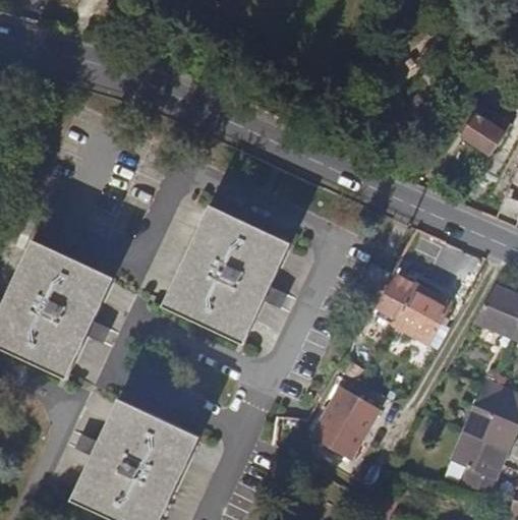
[(517,90),(513,88),(502,108),(514,115),(509,124),(517,129),(517,90)]
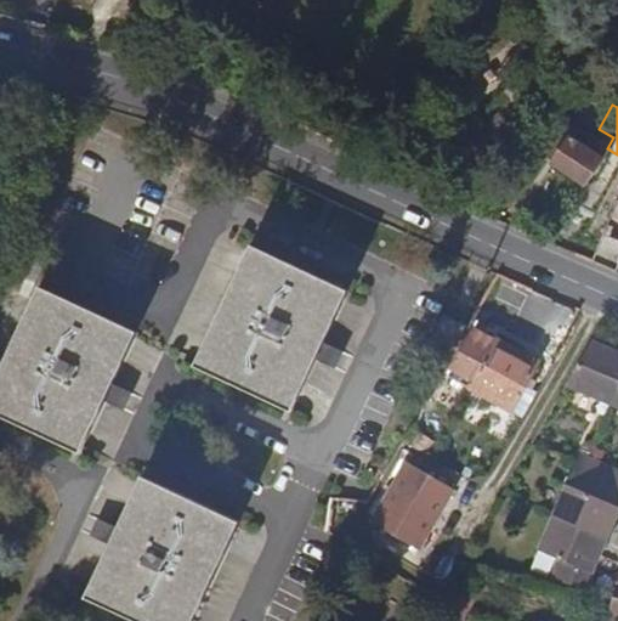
[(551,133),(562,139),(570,125),(557,119),(550,133),(551,133)]
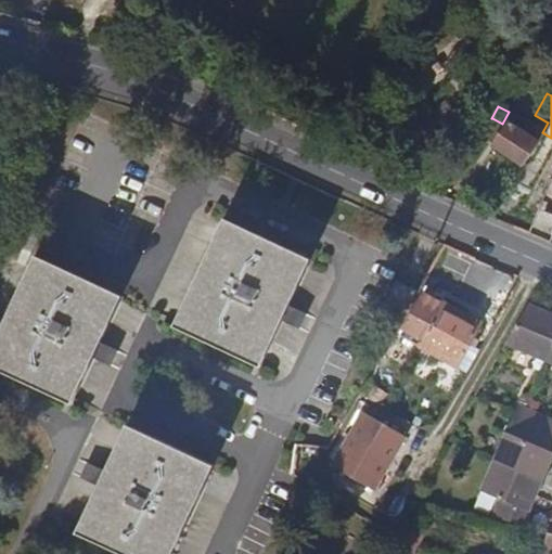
[(522,164),(542,132),(509,112),(502,124),(490,145),(522,164)]
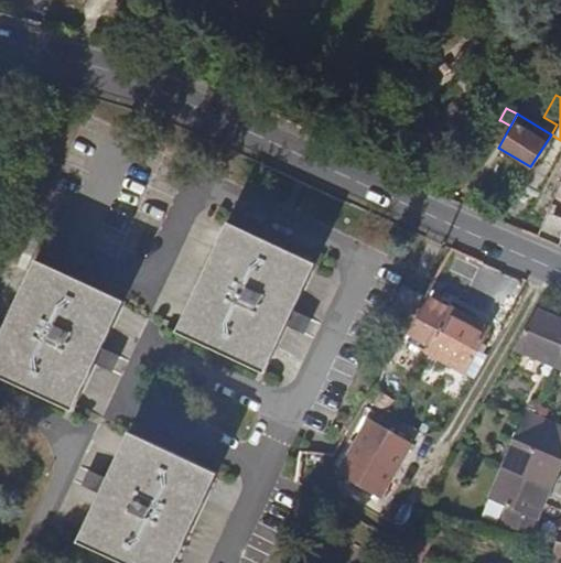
[(510,126),(500,120),(488,141),(498,148),(510,126)]
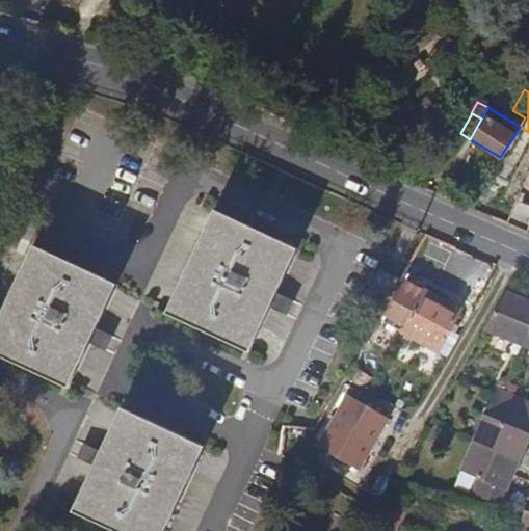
[(528,203),(528,170),(527,169),(516,197),(528,203)]
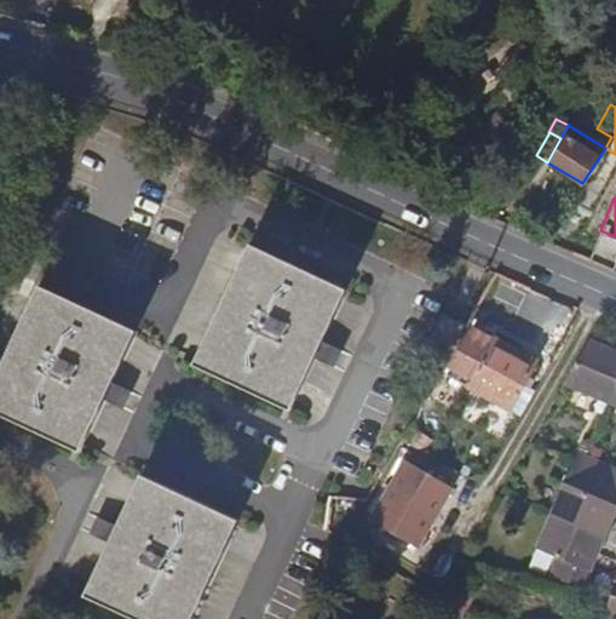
[(193,365),(288,412),(314,360),(321,344),(346,293),(251,246),(193,365)]
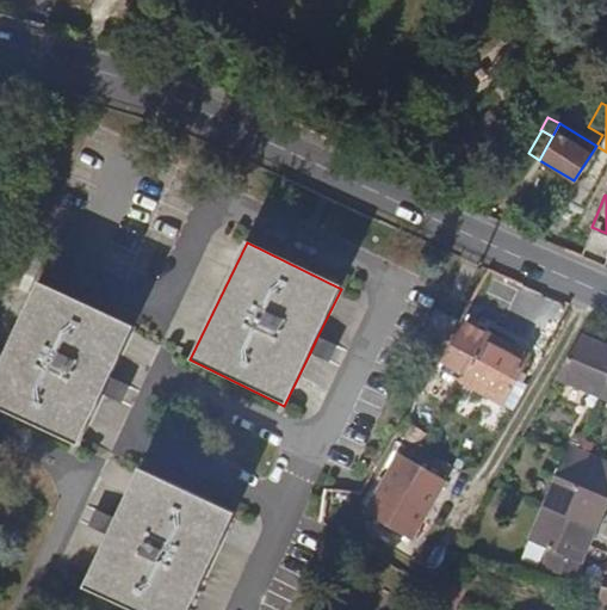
[(0,405),(75,443),(101,392),(110,375),(134,327),(39,279),(0,361),(0,405)]
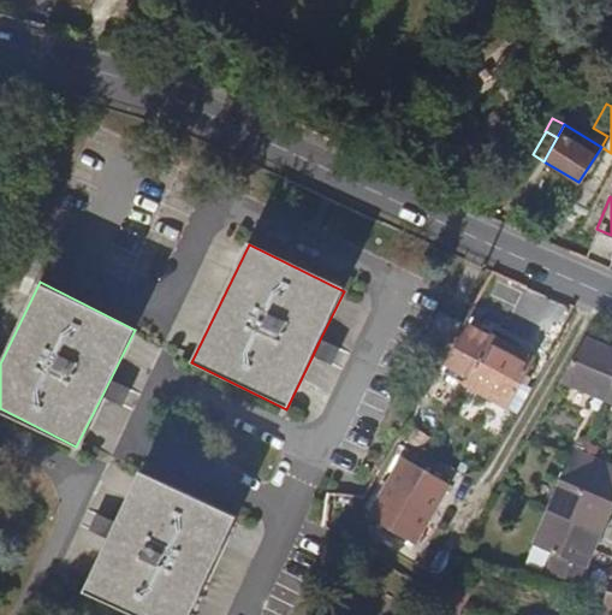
[(447,353),(459,329),(449,324),(435,318),(423,339),(447,353)]
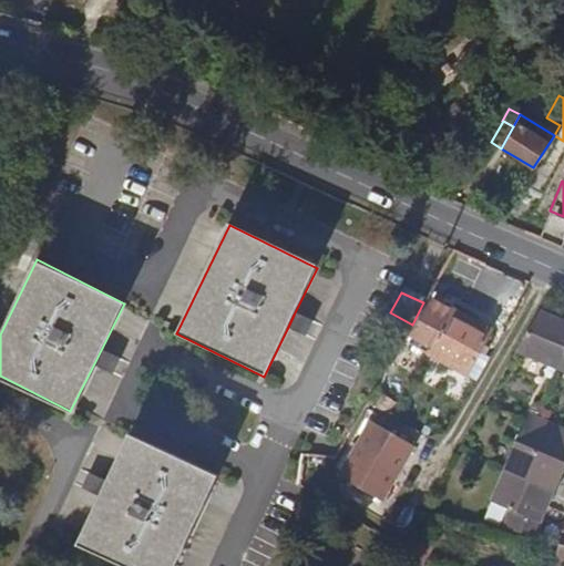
[(412,325),(399,346),(458,378),(482,335),(445,315),(448,309),(428,298),(412,325)]
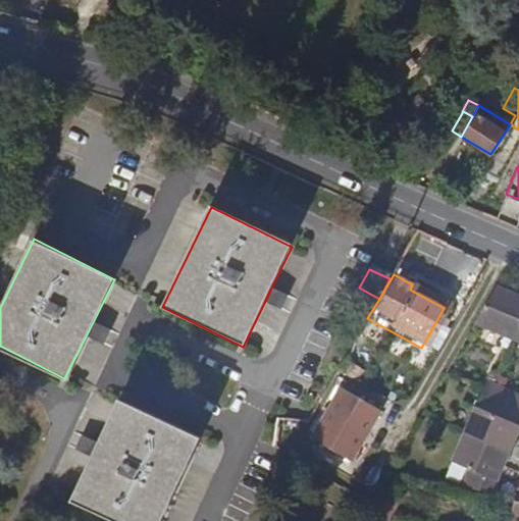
[(270,290),(264,303),(280,311),(287,298),(270,290)]
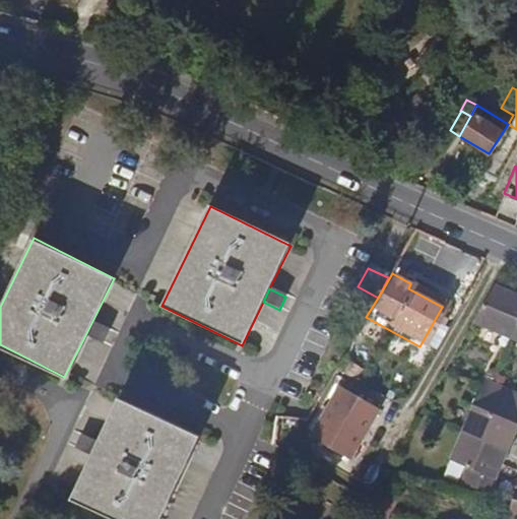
[(507,341),(516,318),(516,299),(493,288),(470,325),(507,341)]
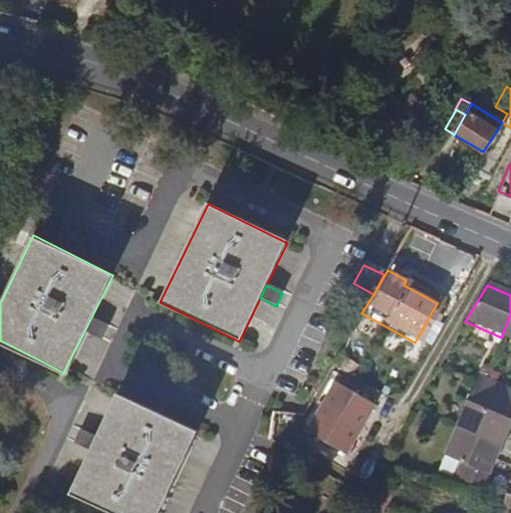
[(510,341),(510,314),(501,337),(510,341)]
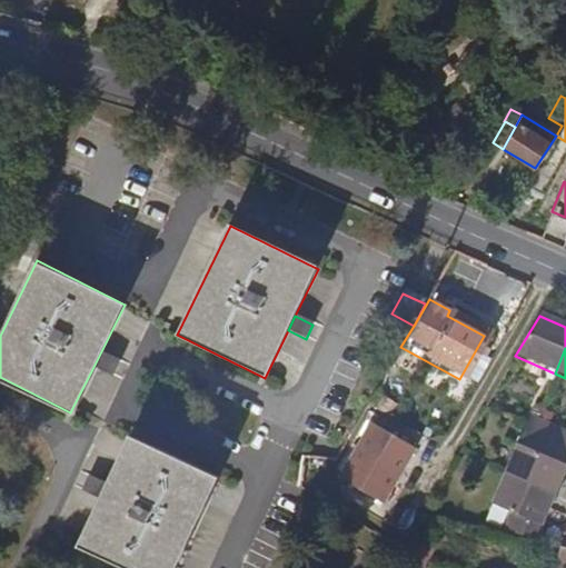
[(102,349),(95,365),(111,375),(119,359),(102,349)]
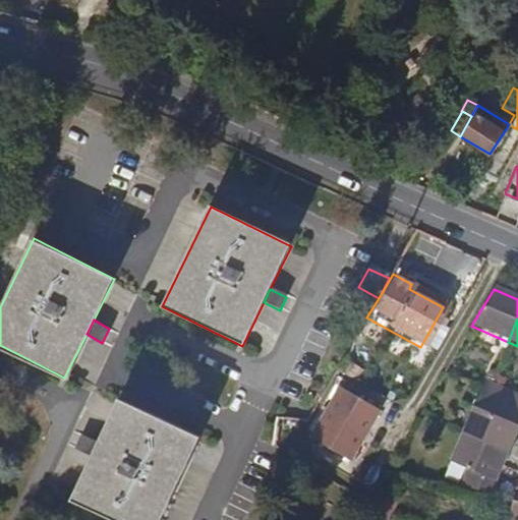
[(483,384),(480,391),(478,395),(517,412),(517,398),(487,386),(483,384)]
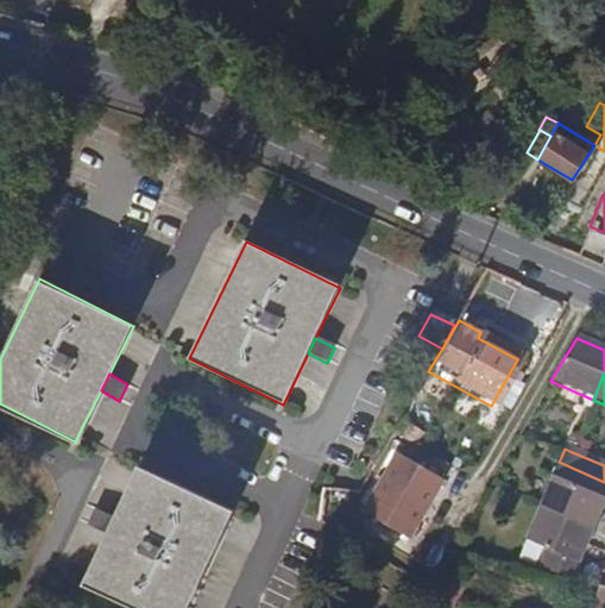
[(442,476),(399,452),(366,511),(409,534),(442,476)]
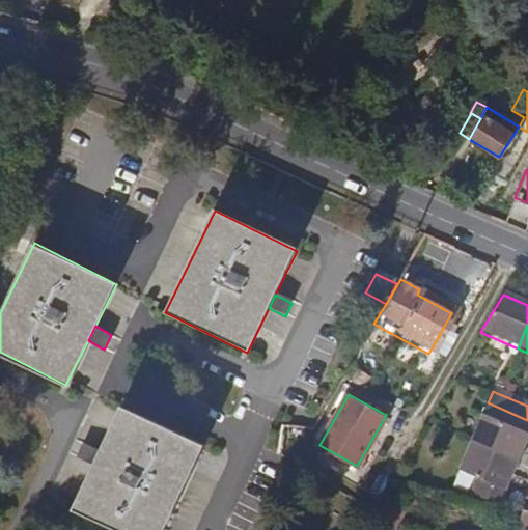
[(527,420),(488,402),(468,445),(515,466),(527,436),(527,420)]
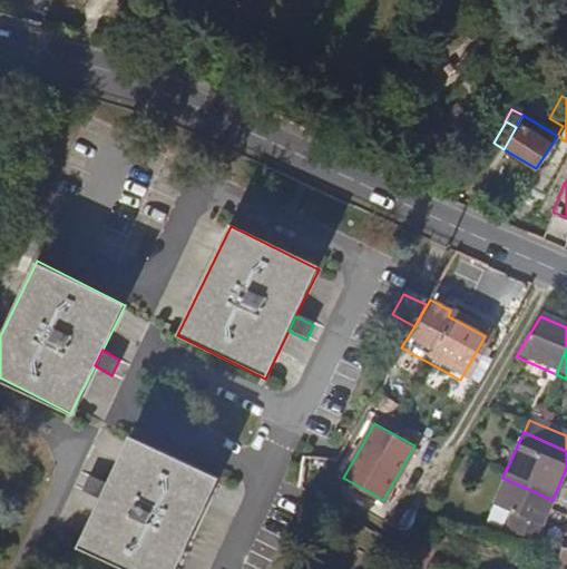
[(98,497),(76,543),(126,568),(173,568),(217,479),(128,434),(126,440),(106,481),(98,497)]
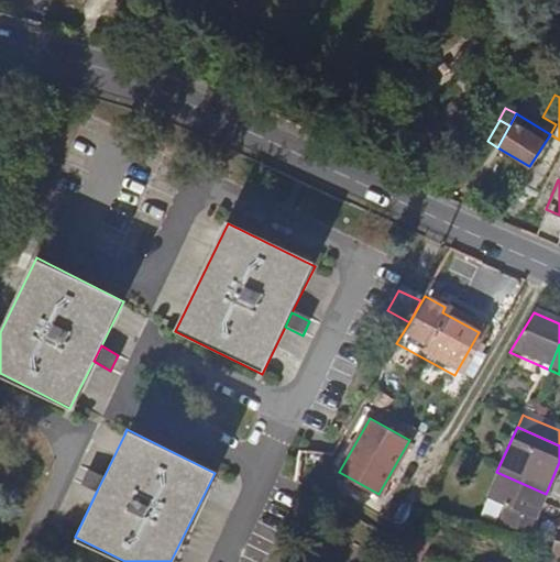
[(97,491),(105,475),(86,466),(78,481),(97,491)]
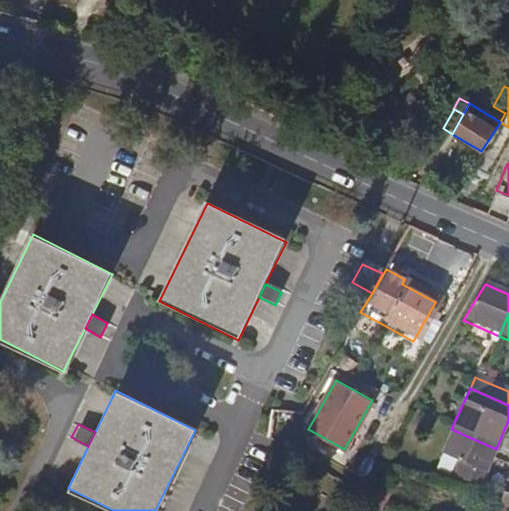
[(484,476),(491,461),(496,449),(451,429),(440,453),(455,461),(451,482),(482,489),(484,476)]
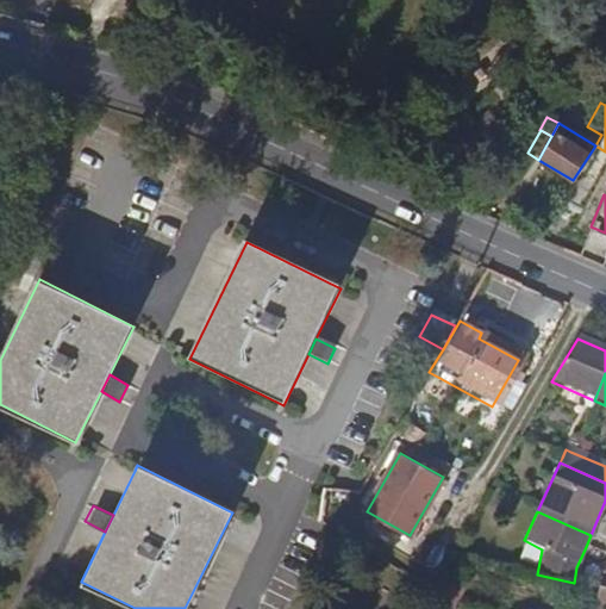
[(605,608),(605,590),(604,590),(597,589),(592,608),(605,608)]
